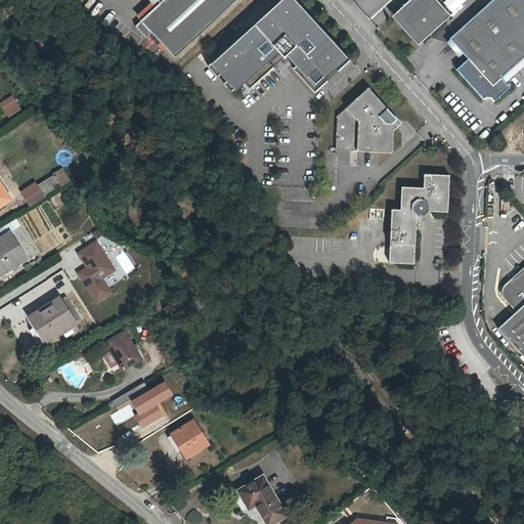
[(158,0),(162,4),(137,27),(148,39),(154,34),(177,58),(239,0),(158,0)]
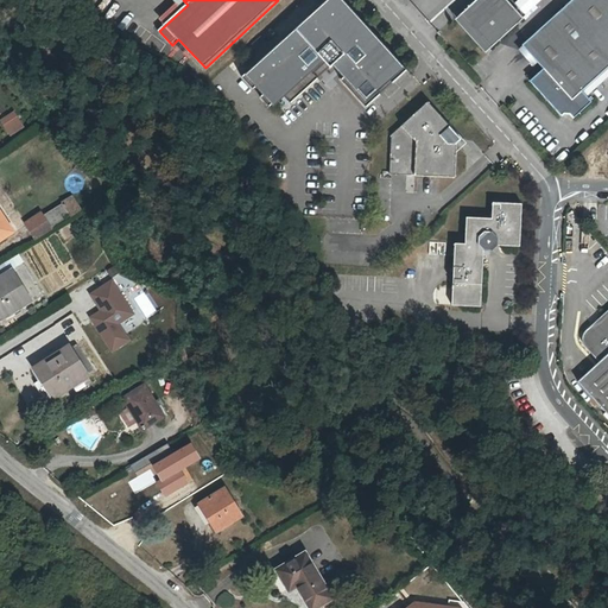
[(274,46),(234,83),(246,96),(251,93),(257,100),(253,105),(261,114),(274,102),(283,111),(310,86),(306,82),(318,70),(323,75),(327,71),(339,83),(334,88),(359,115),(373,101),(368,96),(380,86),(385,90),(409,69),(382,40),(378,45),(366,32),(371,29),(343,0),(324,0),(312,12),(315,14),(303,25),(301,23),(286,36),(289,38),(277,49),(274,46)]
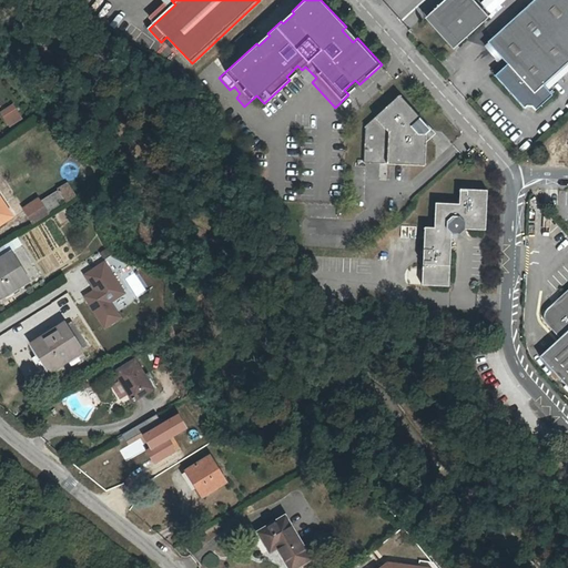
[(446,0),(427,18),(448,40),(465,41),(493,16),(477,0),(446,0)]
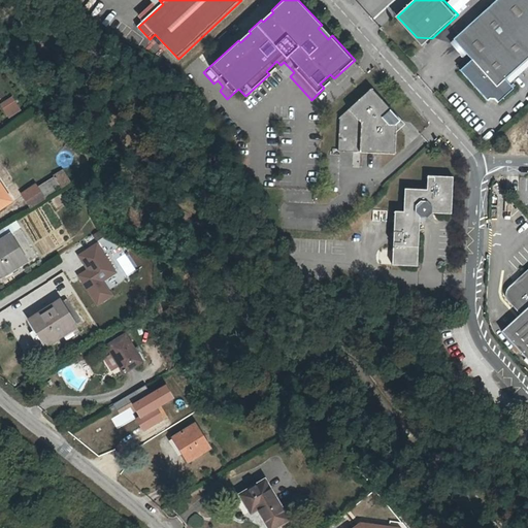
[(527,56),(527,0),(494,0),(454,38),(455,39),(471,58),(459,69),(487,99),(490,97),(495,98),(497,100),(514,87),(505,77),(521,63),(527,56)]
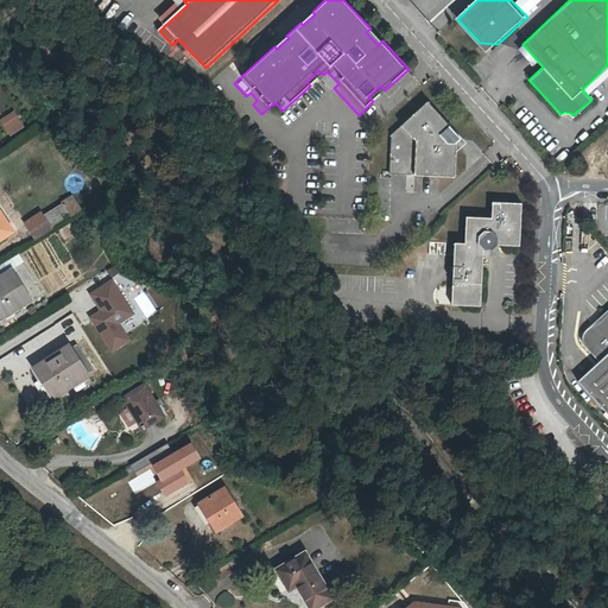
[(306,82),(310,86),(323,75),(318,70),(306,82)]
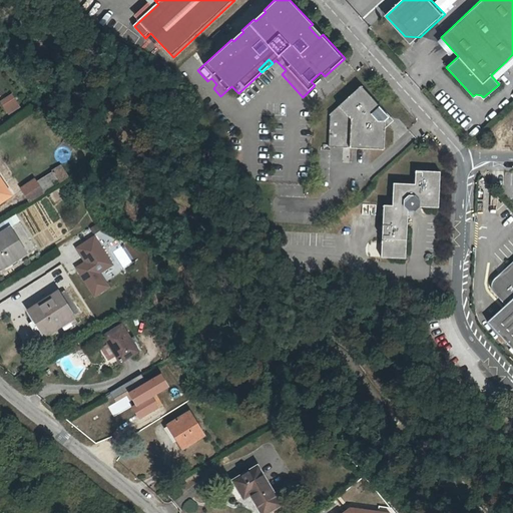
[(311,81),(315,85),(325,76),(321,72),(311,81)]
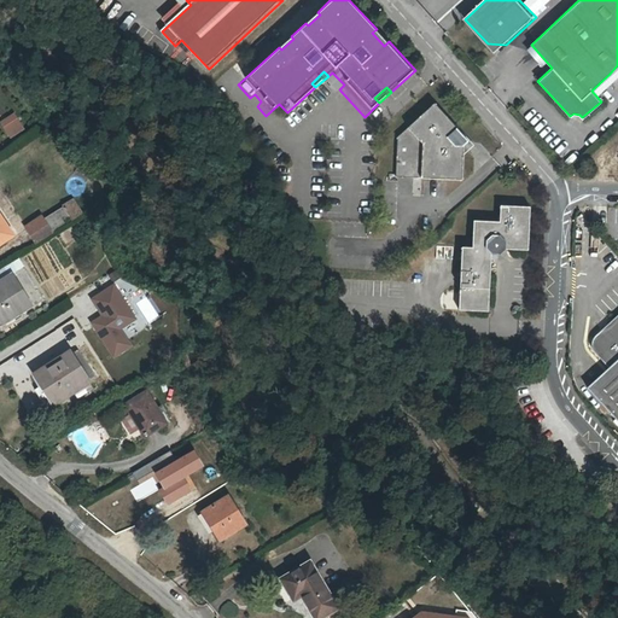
[(433,101),(397,135),(396,175),(462,178),(464,144),(468,140),(433,101)]
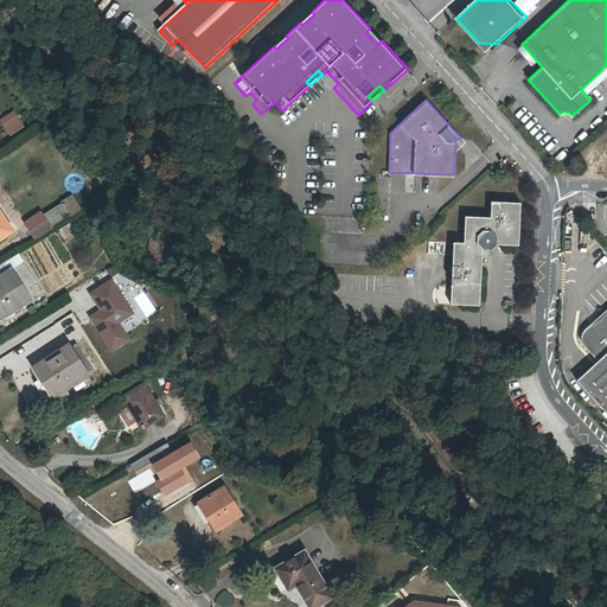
[(0,121),(8,135),(24,127),(13,110),(0,117),(0,121)]
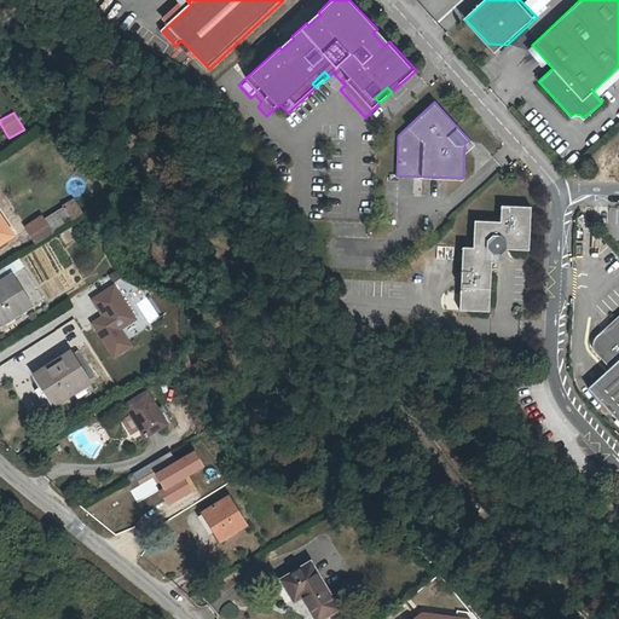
[(70,201),(62,206),(69,218),(70,220),(80,215),(70,201)]
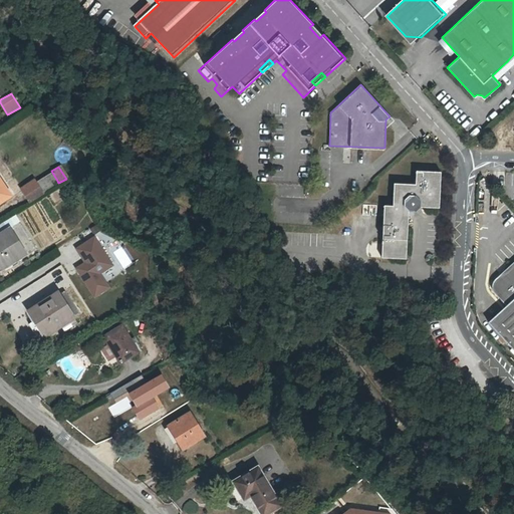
[(392,205),(383,204),(380,256),(406,257),(408,210),(414,210),(420,205),(439,206),(440,170),(416,169),(415,183),(394,182),(392,205)]
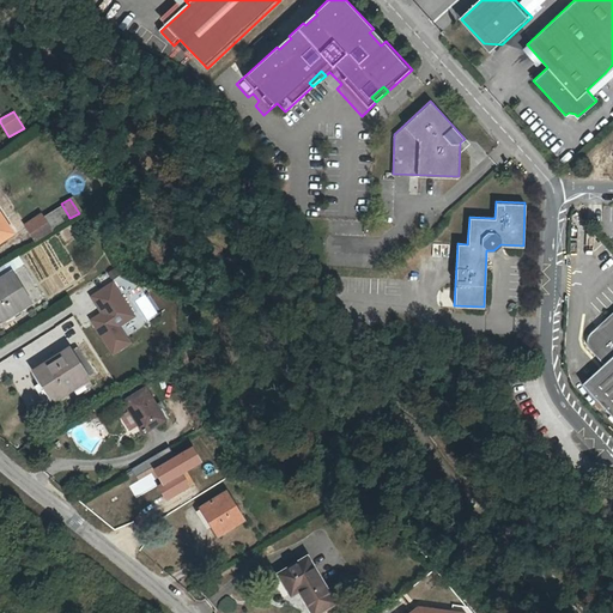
[(68,216),(61,204),(41,217),(40,216),(24,225),(34,241),(49,231),(47,229),(68,216)]
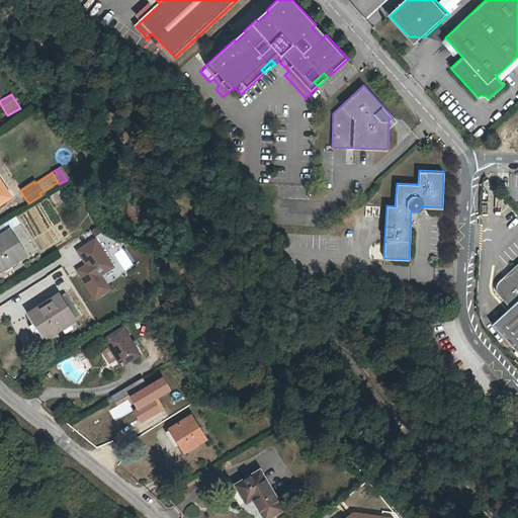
[(0,201),(9,196),(0,181),(0,201)]
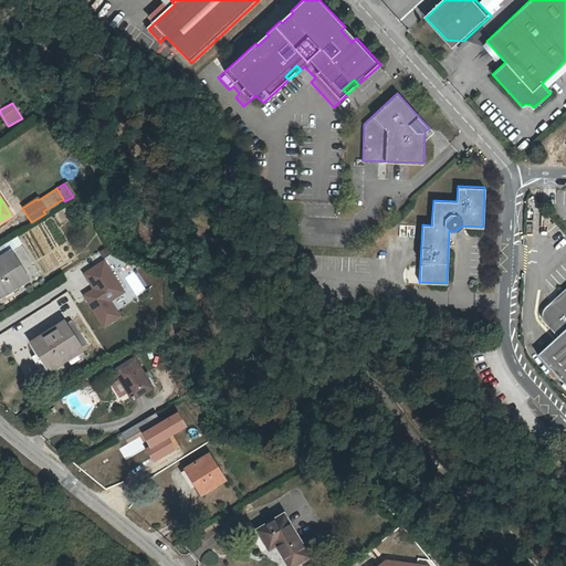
[(9,250),(21,244),(17,237),(6,242),(9,250)]
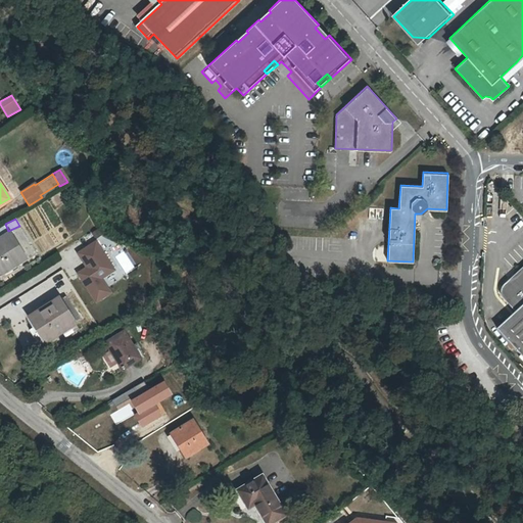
[(28,258),(10,233),(0,239),(0,268),(5,275),(28,258)]
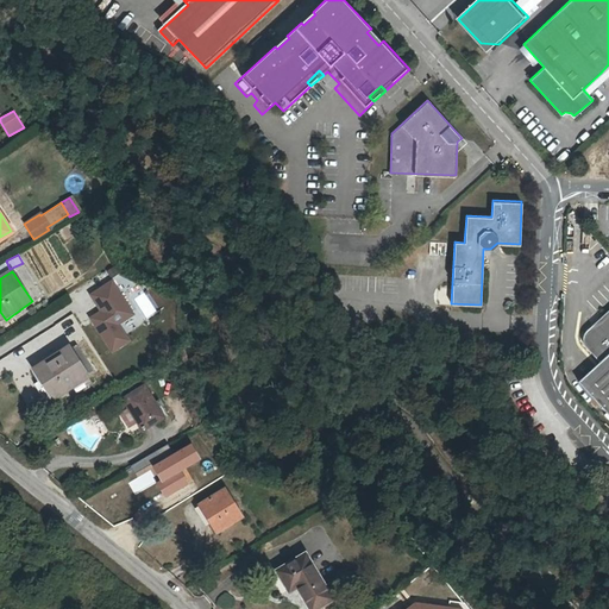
[(413,296),(435,284),(431,277),(409,289),(413,296)]
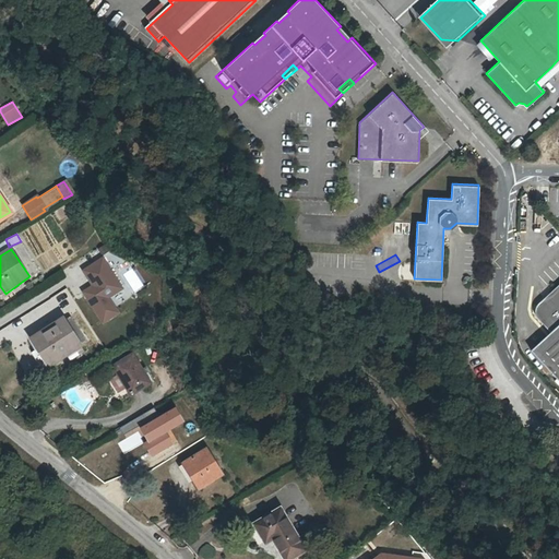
[(125,290),(103,257),(81,271),(92,286),(82,293),(103,325),(121,313),(113,298),(125,290)]
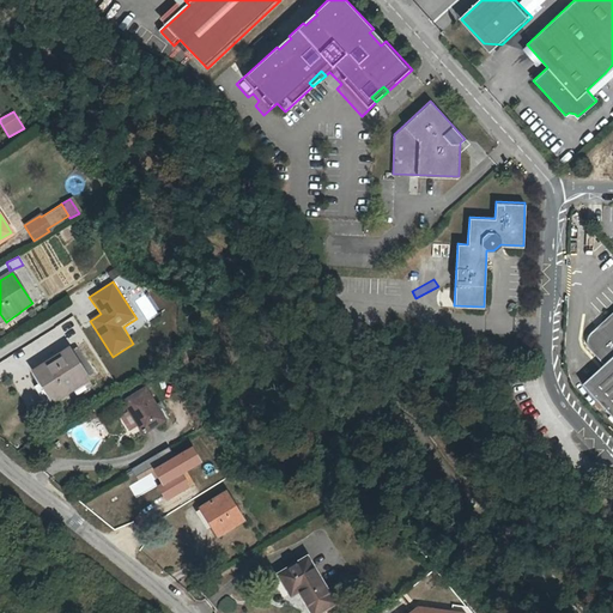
[(59,310),(71,303),(67,296),(54,303),(59,310)]
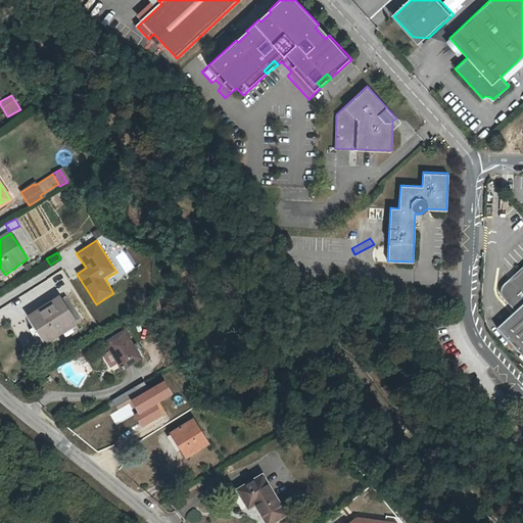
[(515,277),(511,276),(506,280),(504,282),(502,285),(501,288),(500,291),(501,293),(503,295),(514,310),(495,326),(522,355),(522,264),(516,271),(519,273),(515,277)]
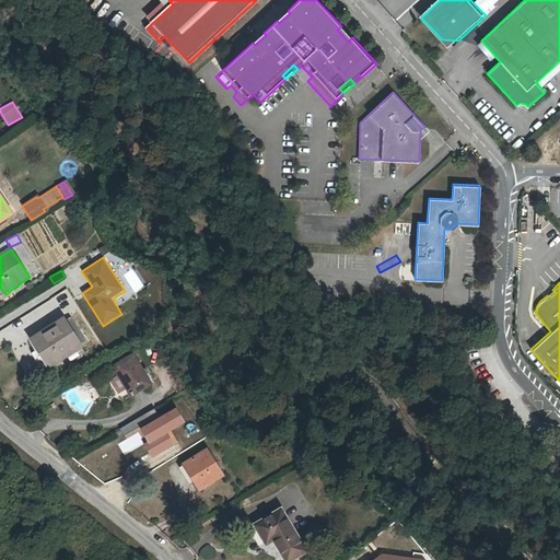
[(121,314),(126,322),(147,310),(142,303),(121,314)]
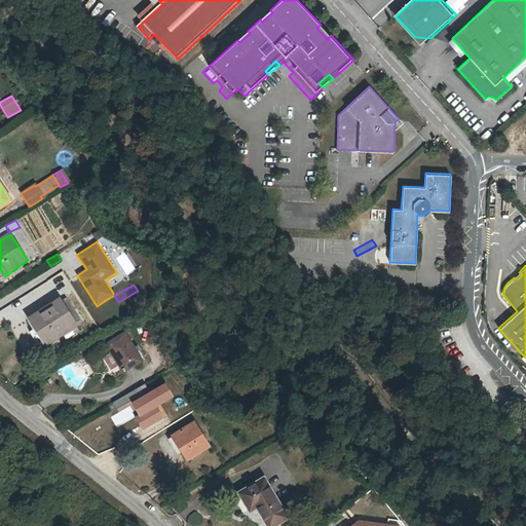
[(32,320),(37,328),(39,327),(49,342),(77,325),(62,300),(32,320)]
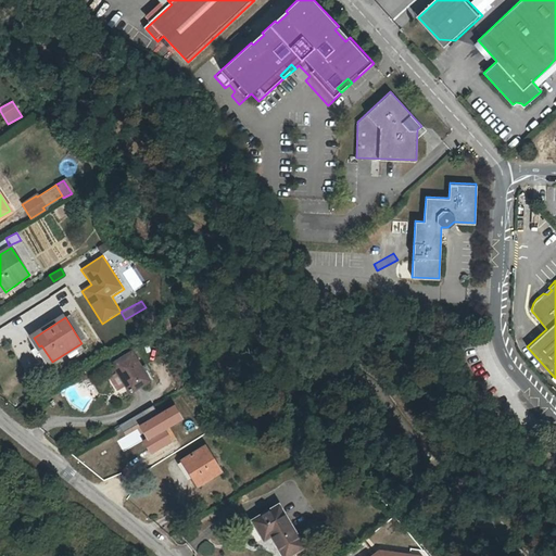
[(50,364),(52,362),(41,345),(39,346),(50,364)]
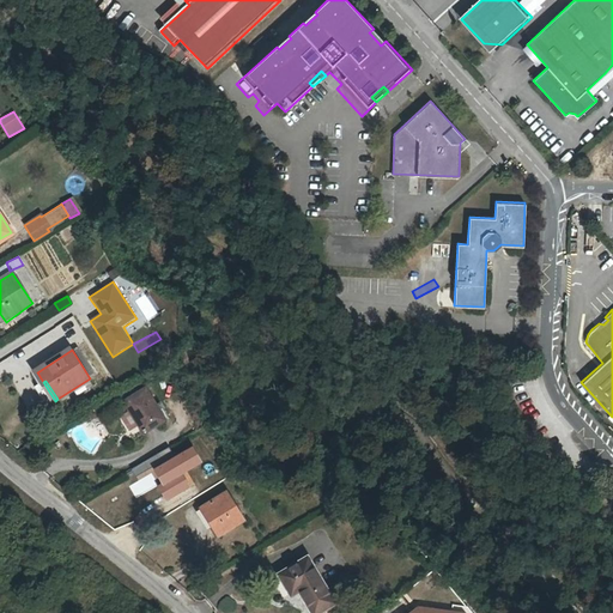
[(163,419),(145,389),(123,404),(143,432),(163,419)]
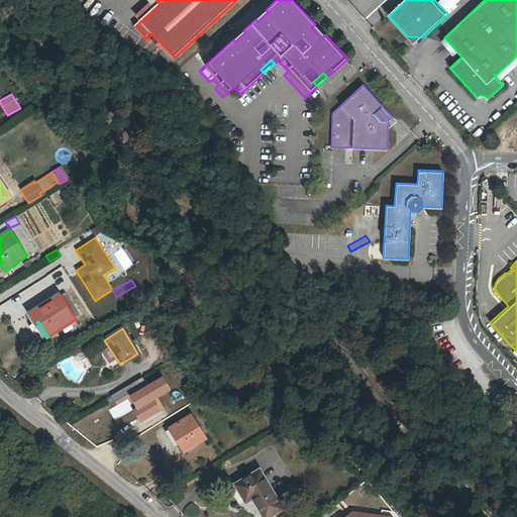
[(162,378),(146,387),(141,379),(113,396),(117,403),(129,396),(137,409),(135,411),(140,421),(160,410),(153,400),(170,391),(162,378)]
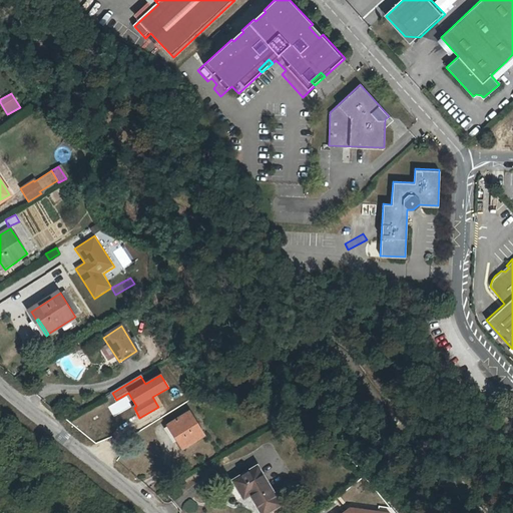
[(201,436),(188,414),(166,427),(179,450),(201,436)]
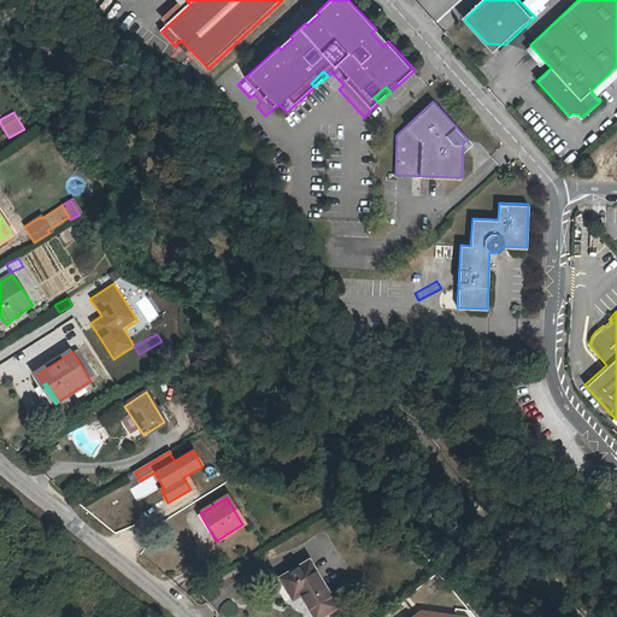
[(278,581),(291,600),(298,595),(312,616),(318,616),(335,607),(306,563),(278,581)]
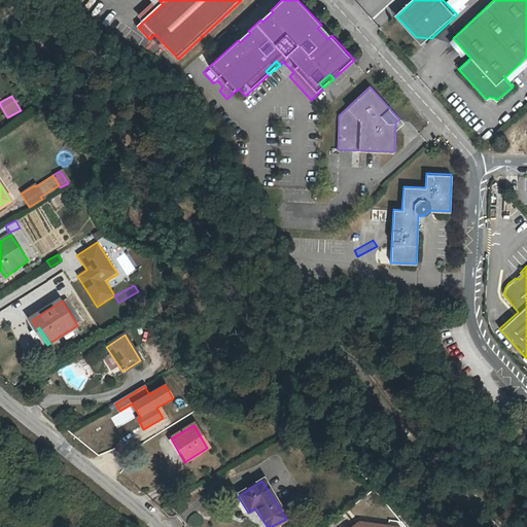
[(358,520),(348,526),(408,526),(400,519),(388,518),(387,523),(358,520)]
